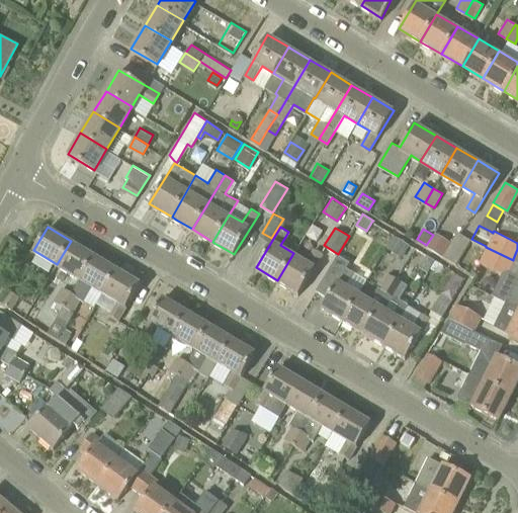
[(470,240),(470,239),(458,231),(449,245),(442,255),(456,264),(470,240)]
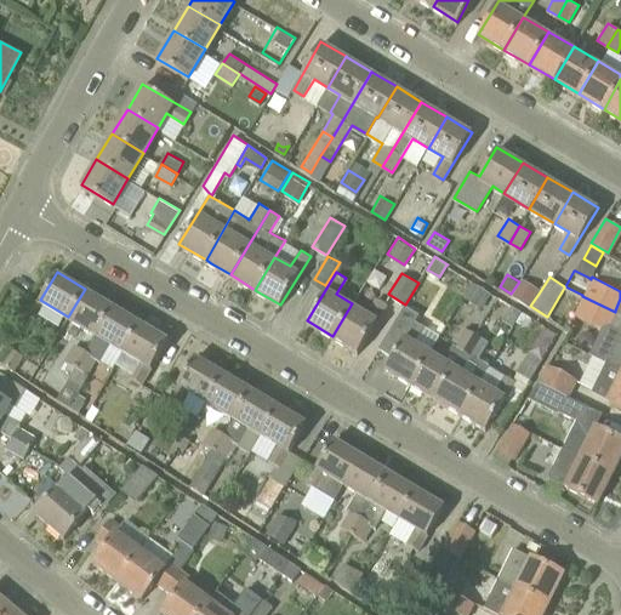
[(482,307),(490,292),(472,280),(468,288),(463,295),(482,307)]
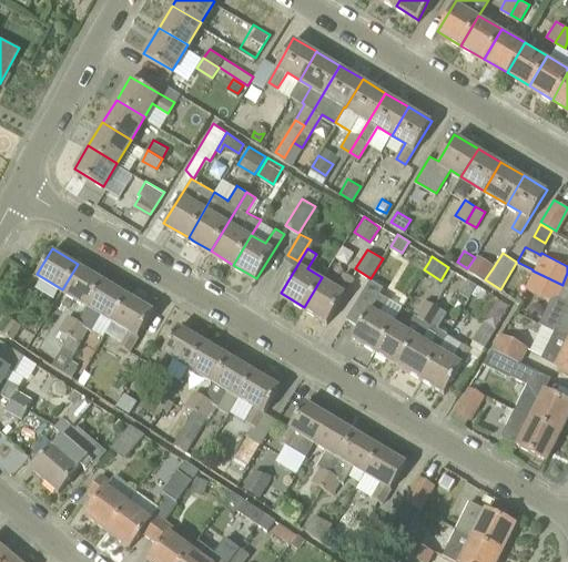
[(467,268),(485,279),(493,268),(475,257),(467,268)]
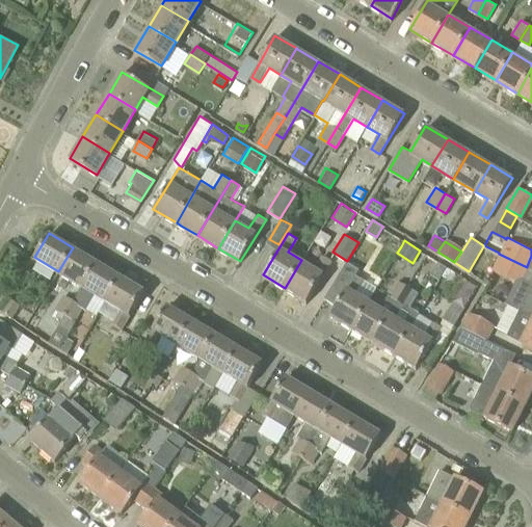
[(82,286),(97,262),(73,247),(58,271),(82,286)]
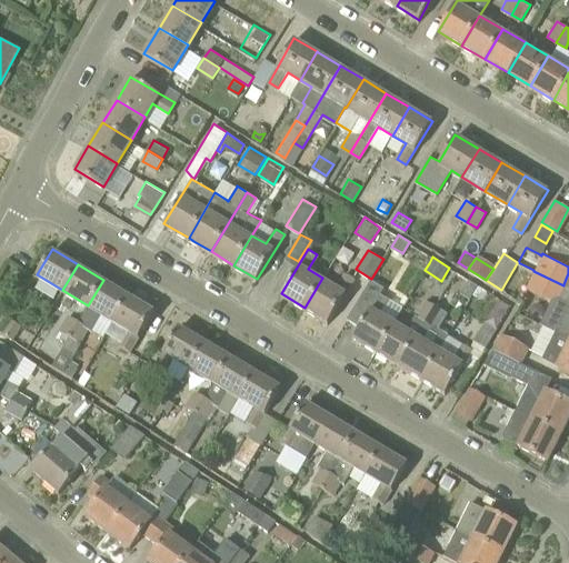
[(559,302),(567,287),(563,285),(533,271),(526,285),(559,302)]
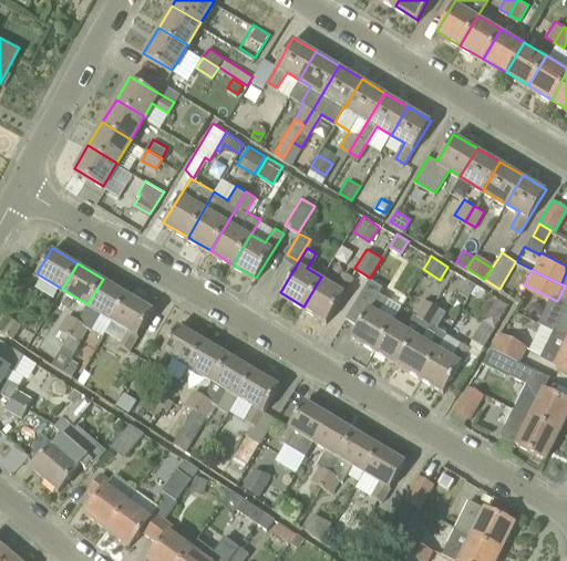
[(327,321),(354,276),(346,271),(337,286),(321,277),(303,307),(327,321)]
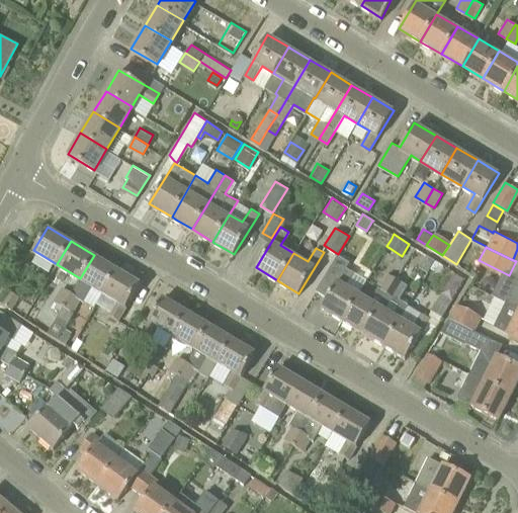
[(327,296),(321,307),(342,319),(358,292),(346,284),(354,270),(346,265),(349,261),(338,254),(316,289),(327,296)]
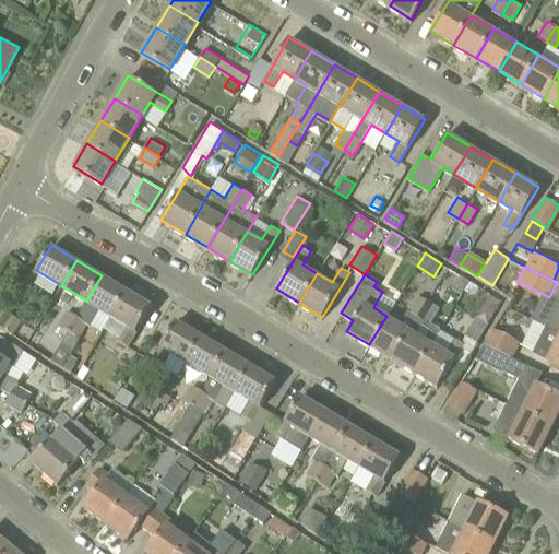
[(69,329),(51,357),(62,365),(70,352),(81,336),(88,322),(91,323),(99,309),(110,316),(126,291),(118,285),(102,275),(86,301),(78,316),(76,317),(69,329)]
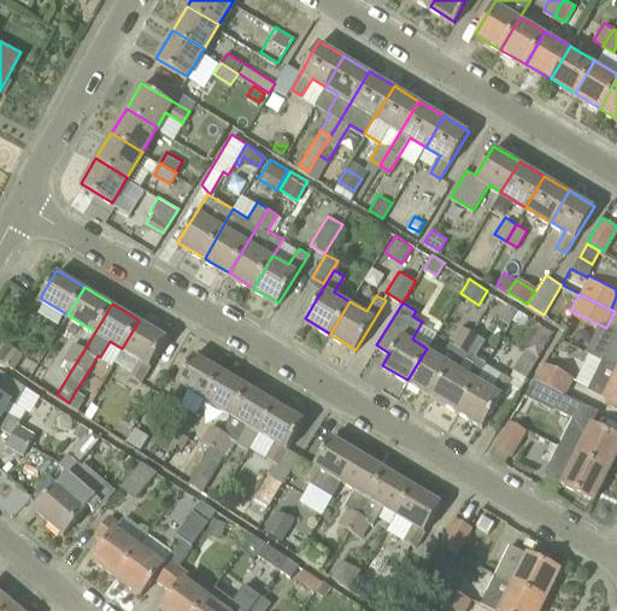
[(139,321),(122,348),(140,359),(130,375),(133,375),(140,380),(166,336),(162,334),(139,321)]
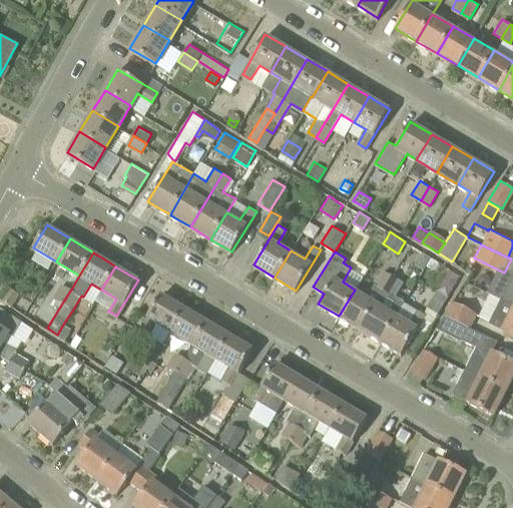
[(360,329),(393,274),(385,270),(377,284),(374,282),(366,297),(355,290),(339,316),(360,329)]
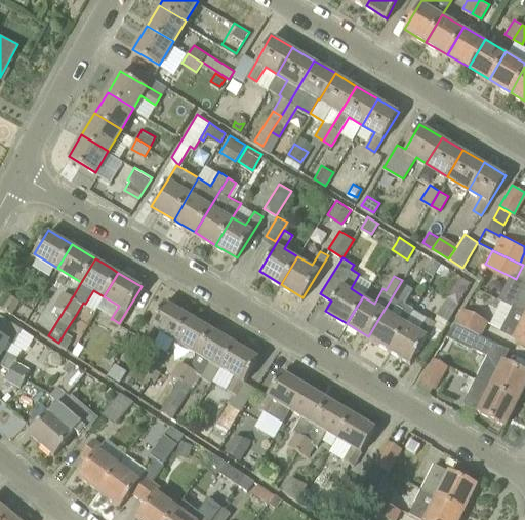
[(402,281),(368,336),(384,346),(390,350),(406,322),(396,316),(404,303),(401,302),(410,286),(402,281)]
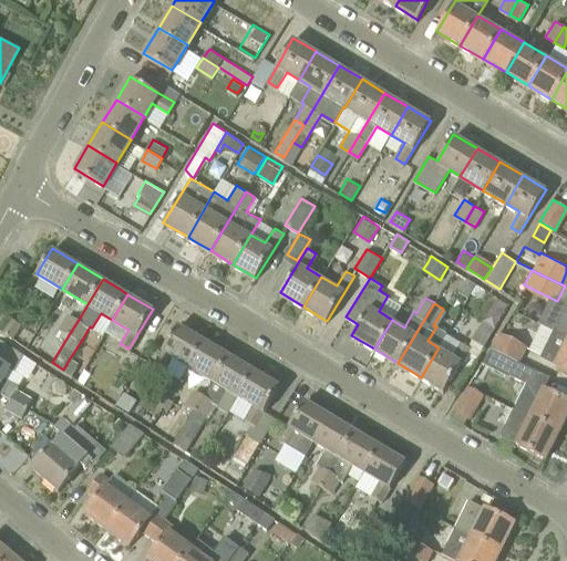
[(566,334),(566,303),(555,329),(566,334)]
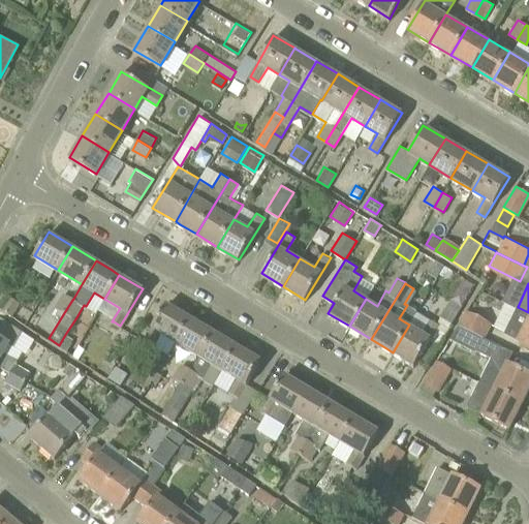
[(65,311),(72,300),(62,293),(55,305),(65,311)]
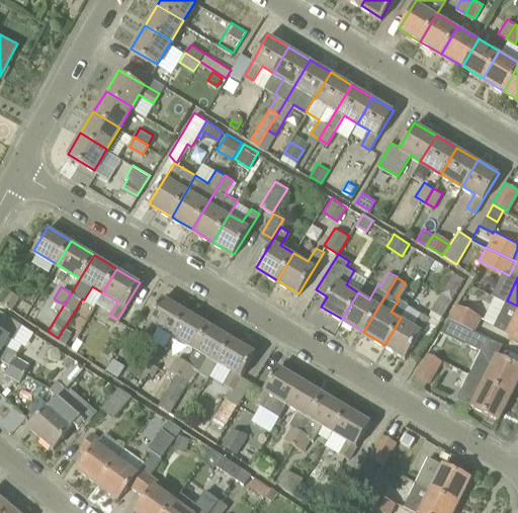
[(12,309),(20,295),(10,289),(2,302),(12,309)]
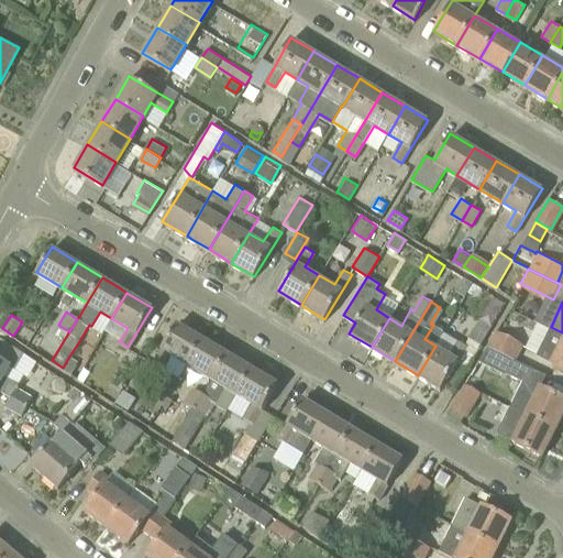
[(481,343),(493,324),(481,317),(468,337),(481,343)]
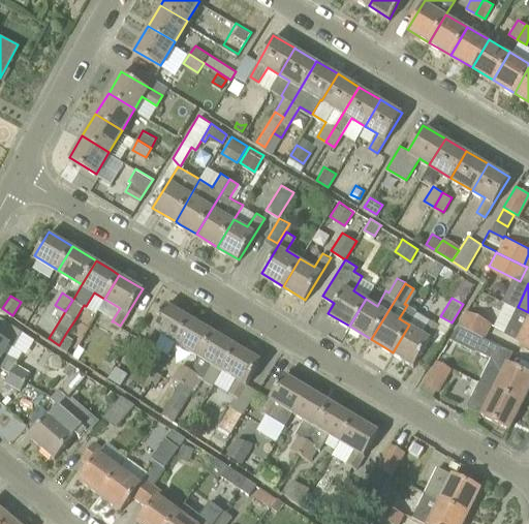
[(166,303),(144,339),(167,353),(176,340),(190,316),(166,303)]
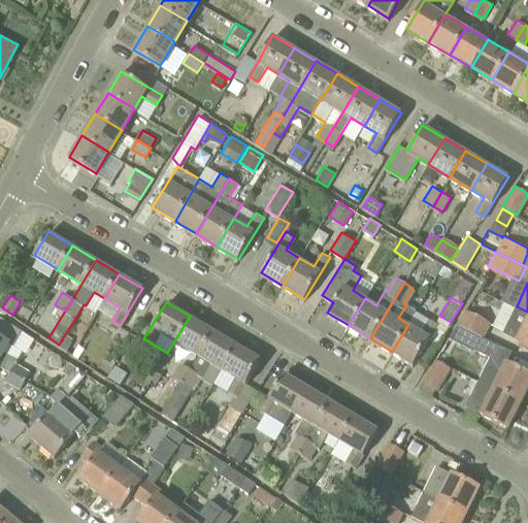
[(504,329),(504,330),(519,337),(518,339),(527,344),(527,312),(517,306),(504,329)]
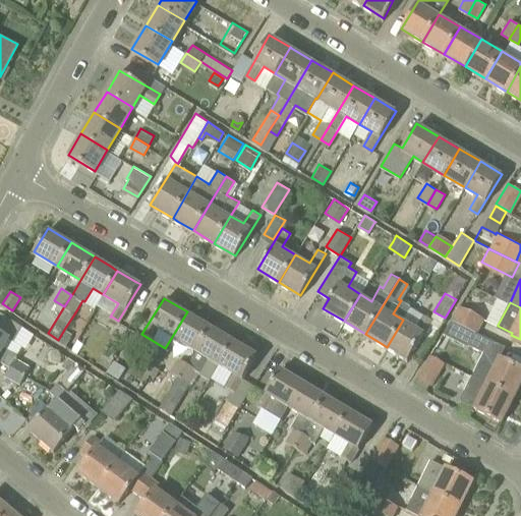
[(477,331),(484,318),(459,304),(451,319),(475,331),(476,331),(477,331)]
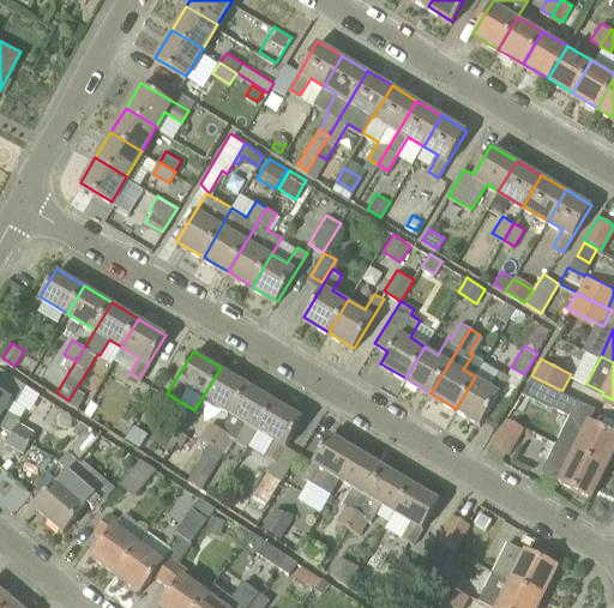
[(475,377),(456,409),(481,423),(493,403),(495,398),(501,389),(510,374),(507,373),(500,369),(500,371),(485,361),(475,377)]
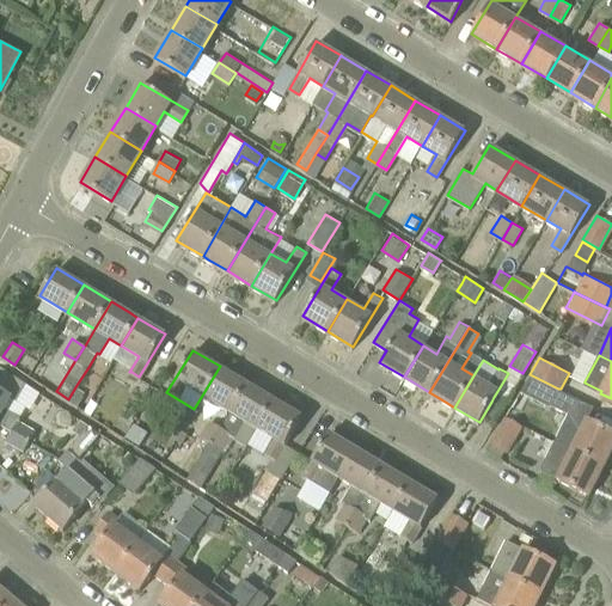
[(231,410),(248,383),(220,366),(203,393),(231,410)]
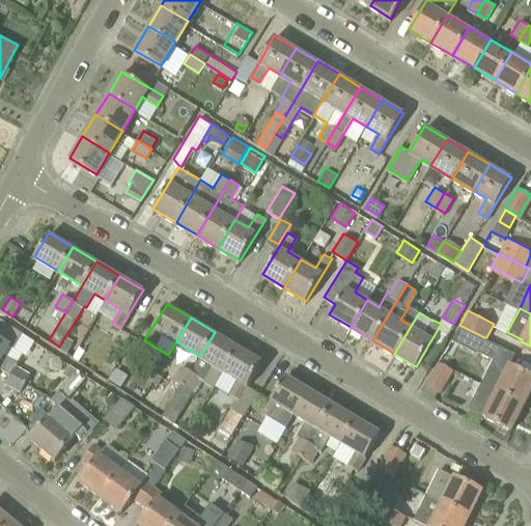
[(18,361),(3,353),(8,342),(15,345),(23,331),(0,319),(0,366),(11,372),(26,381),(31,372),(16,363),(18,361)]
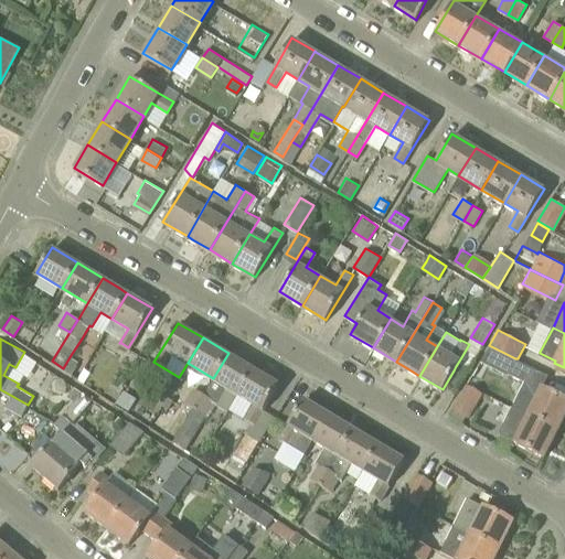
[(193,407),(173,440),(184,448),(212,402),(214,399),(217,401),(226,387),(238,394),(253,368),(228,353),(213,378),(213,379),(204,394),(202,393),(193,407)]
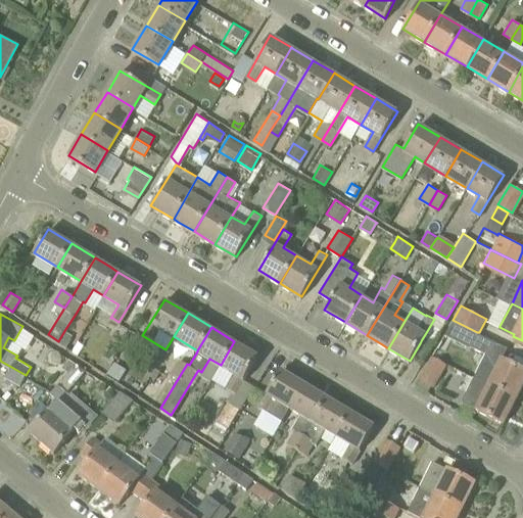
[(477,332),(471,345),(486,352),(475,376),(516,396),(522,381),(522,368),(504,358),(503,360),(502,359),(501,361),(496,359),(504,345),(479,332),(478,332),(477,332)]
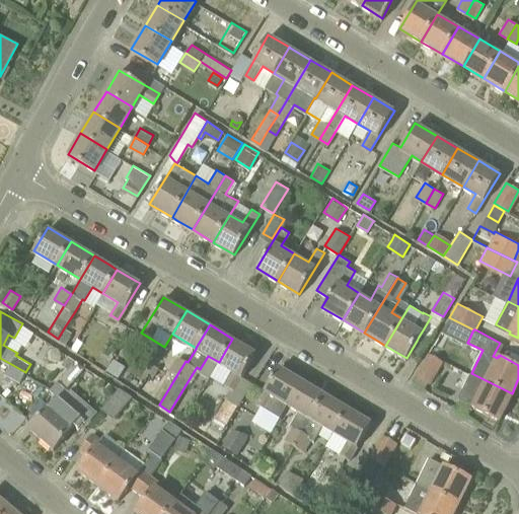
[(77,351),(86,335),(82,332),(72,348),(77,351)]
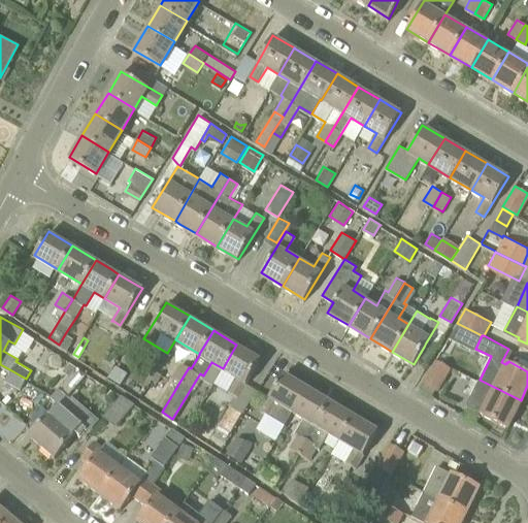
[(236,345),(223,368),(236,377),(228,390),(233,393),(238,396),(246,382),(260,359),(236,345)]
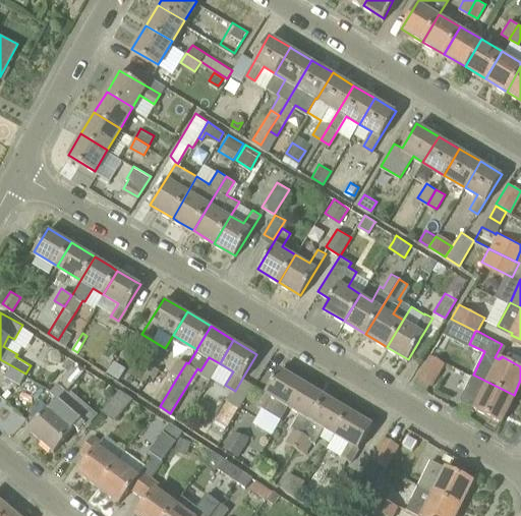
[(432,383),(443,365),(445,361),(430,353),(418,375),(432,383)]
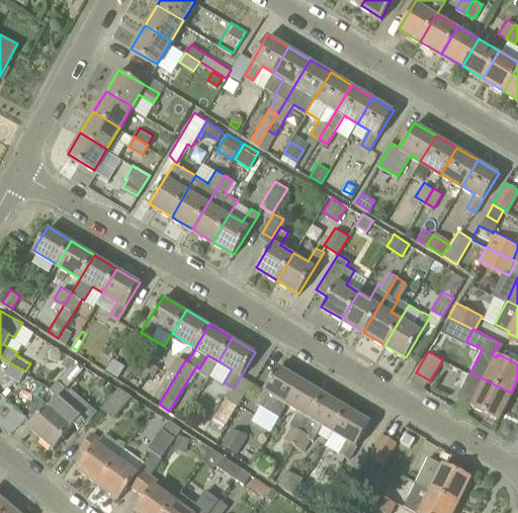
[(68,367),(75,359),(68,354),(61,362),(67,367),(68,367)]
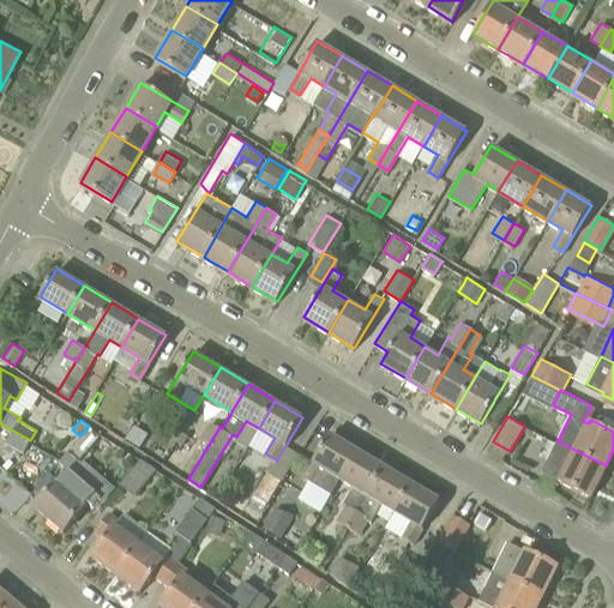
[(210,443),(220,427),(210,421),(200,437),(210,443)]
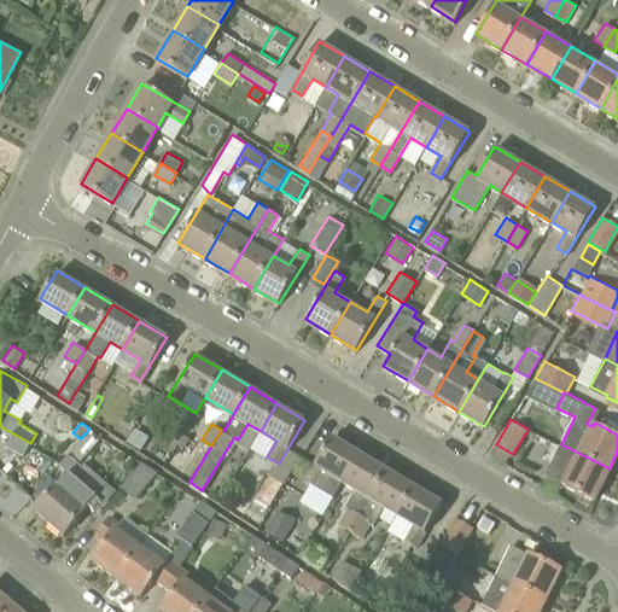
[(141,448),(150,435),(135,426),(127,439),(141,448)]
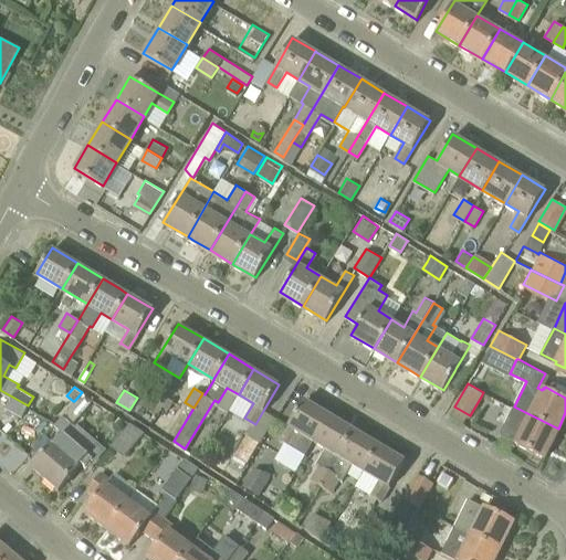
[(72,423),(93,399),(82,392),(74,401),(73,401),(62,414),(71,423),(71,422),(72,423)]
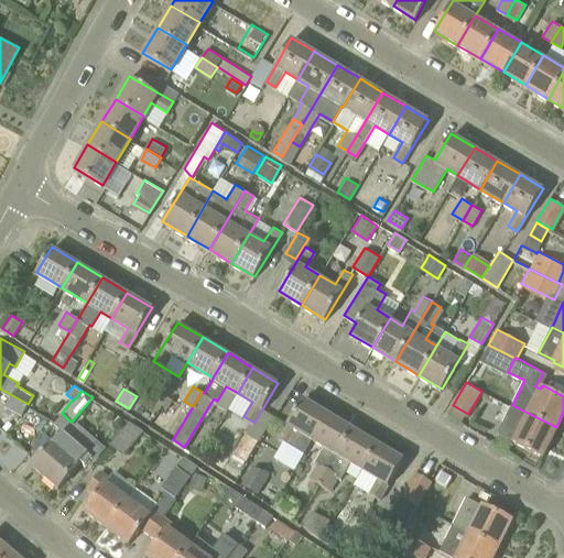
[(22,414),(28,404),(12,395),(7,405),(22,414)]
